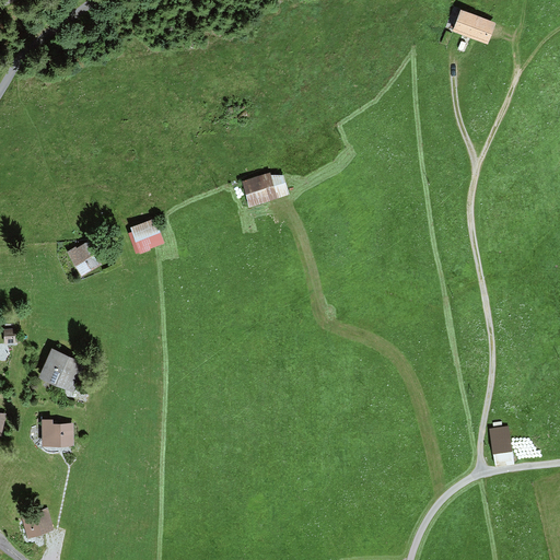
[(496,22),(461,9),(456,20),(491,33),(496,22)]
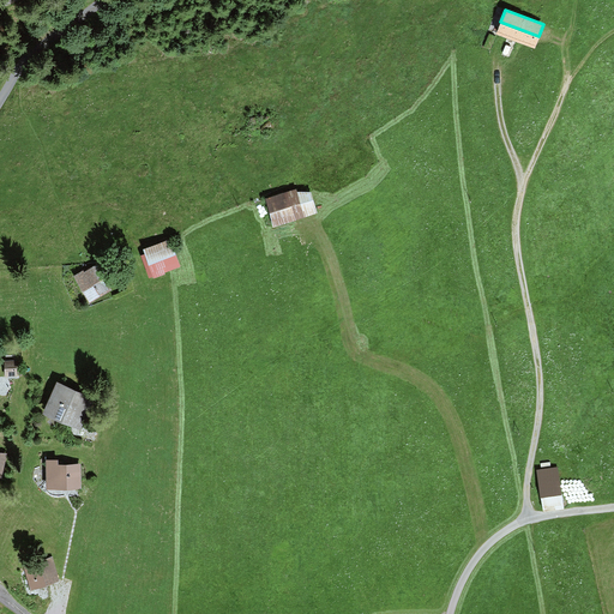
[(539,36),(500,22),(495,34),(534,48),(539,36)]
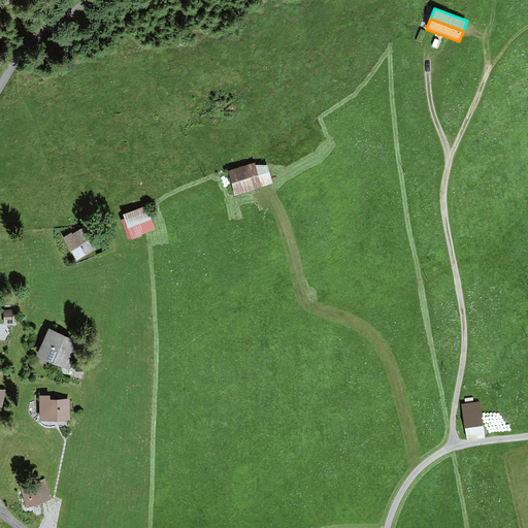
[(228,170),(235,193),(277,179),(272,162),(252,162),(228,170)]
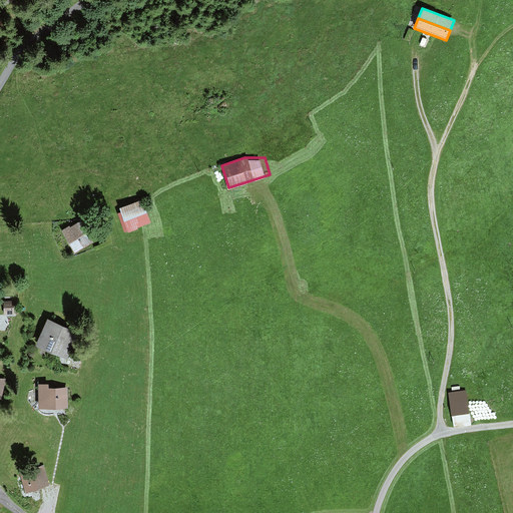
[(137,202),(145,224),(151,222),(143,199),(137,202)]
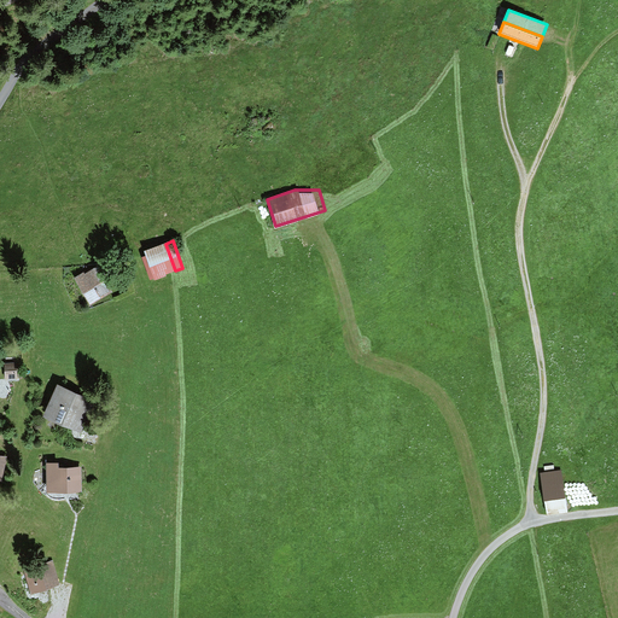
[(168,273),(175,270),(165,244),(157,246),(168,273)]
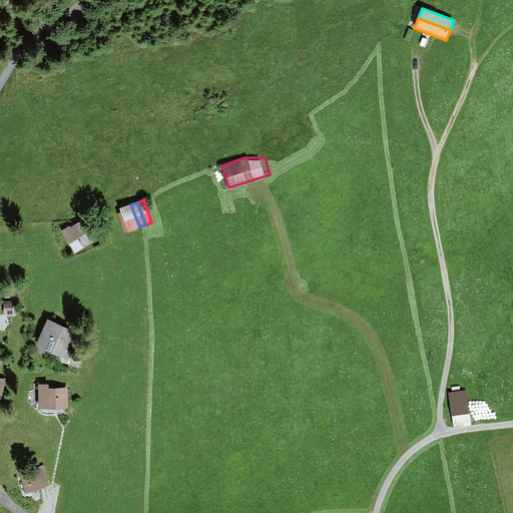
[(120,208),(126,223),(122,224),(125,232),(129,231),(129,232),(139,229),(139,226),(130,204),(120,208)]
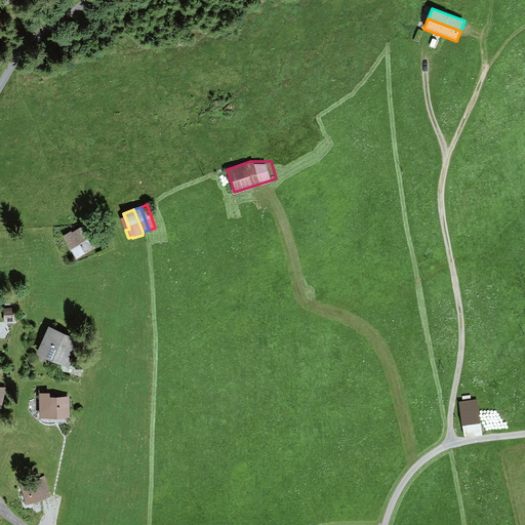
[(76,259),(96,248),(83,225),(63,236),(76,259)]
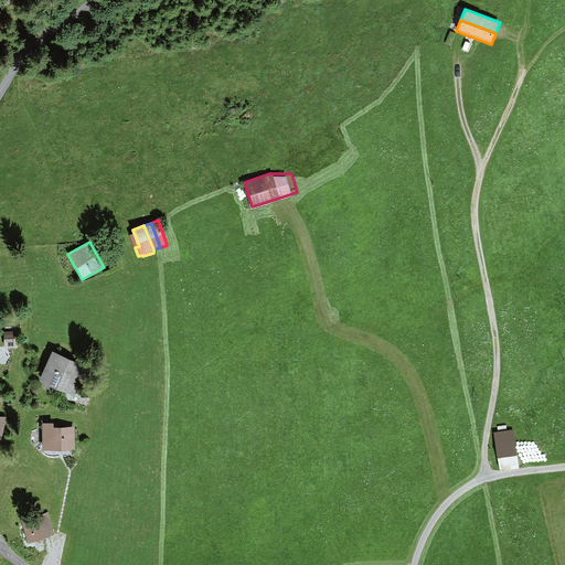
[(14,332),(4,332),(4,345),(16,345),(14,332)]
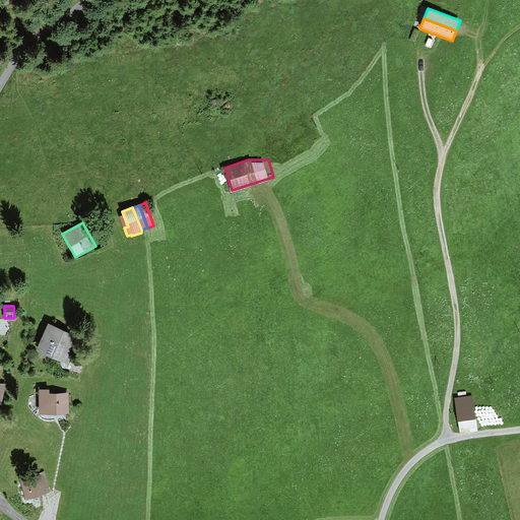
[(38,350),(69,365),(81,338),(50,324),(38,350)]
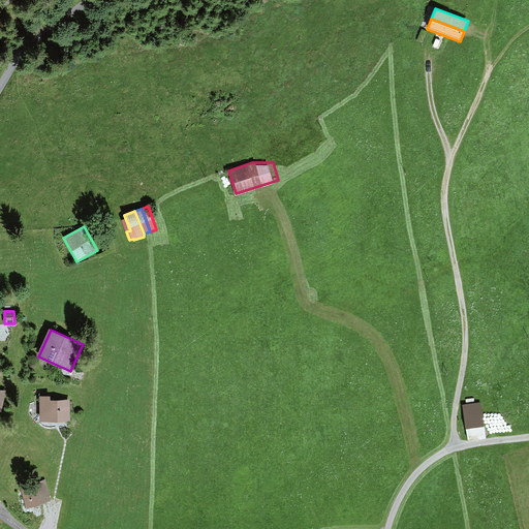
[(70,422),(70,399),(51,400),(51,396),(40,397),(41,422),(70,422)]
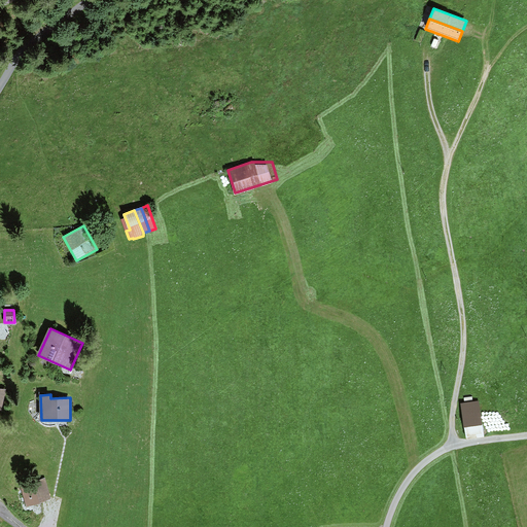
[(466,427),(483,425),(480,400),(462,403),(466,427)]
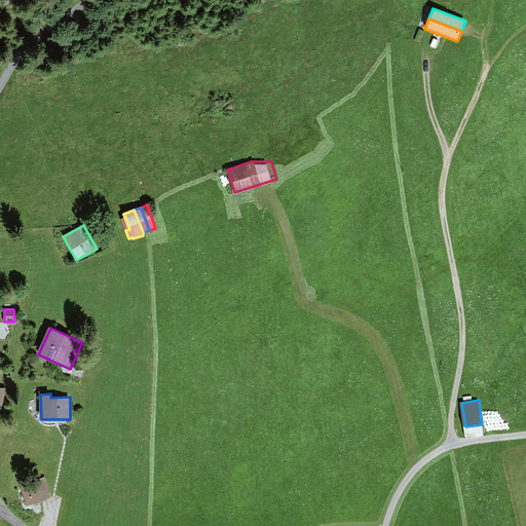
[(482,424),(465,426),(466,439),(484,436),(482,424)]
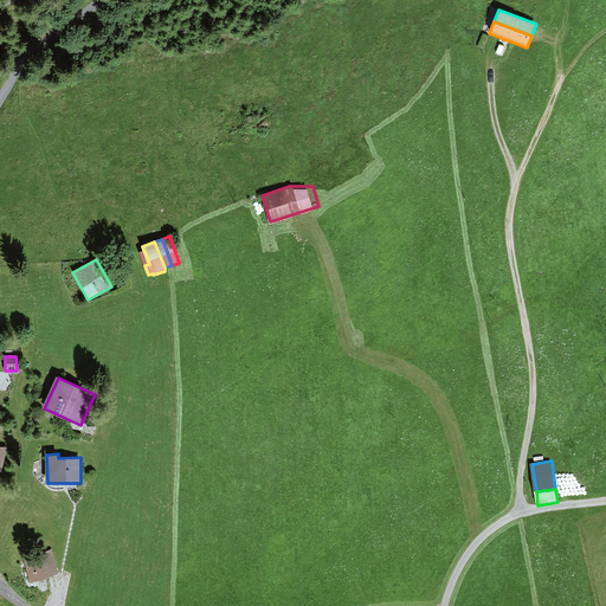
[(52,549),(40,553),(49,578),(60,573),(52,549)]
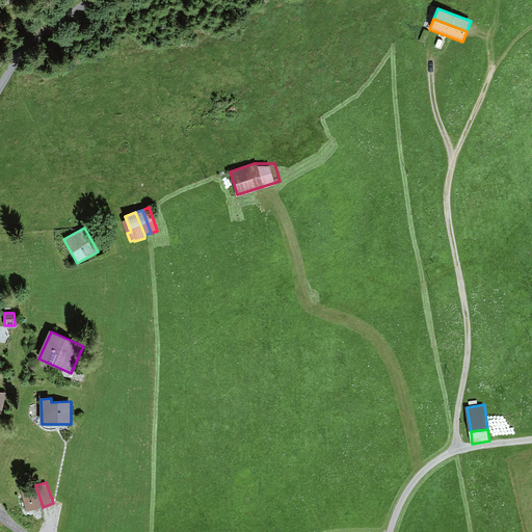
[(31,511),(43,507),(35,485),(24,489),(31,511)]
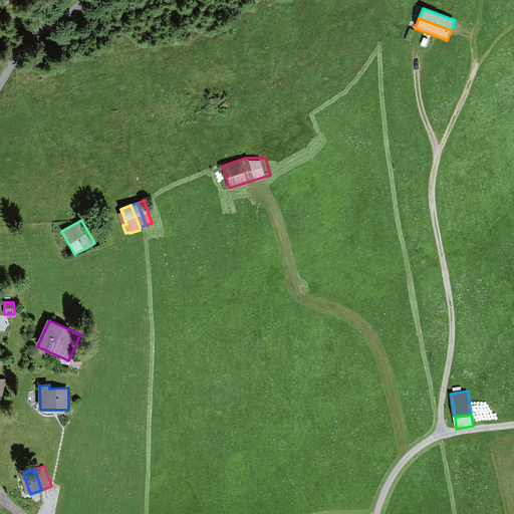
All buildings are outlined.
